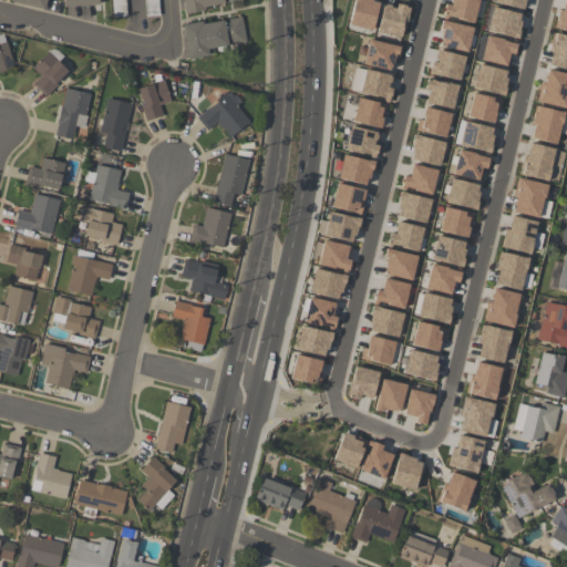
[(10,0),(45,0),(43,9),(10,0)]
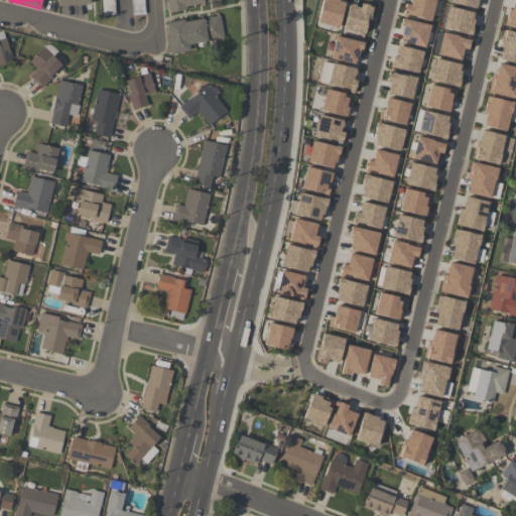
[(113,0),(115,14),(103,15),(101,0),(113,0)]
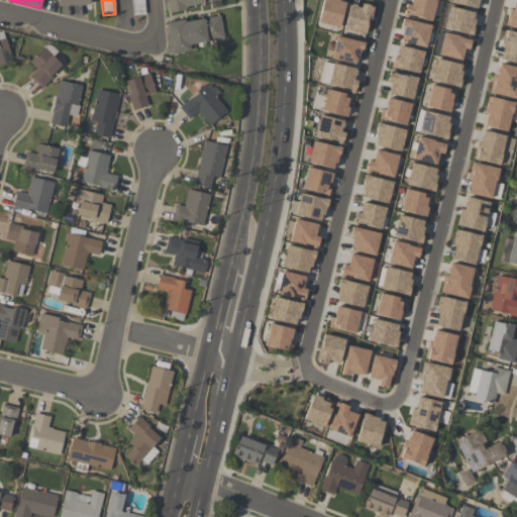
[(130,0),(142,0),(144,14),(132,15),(130,0)]
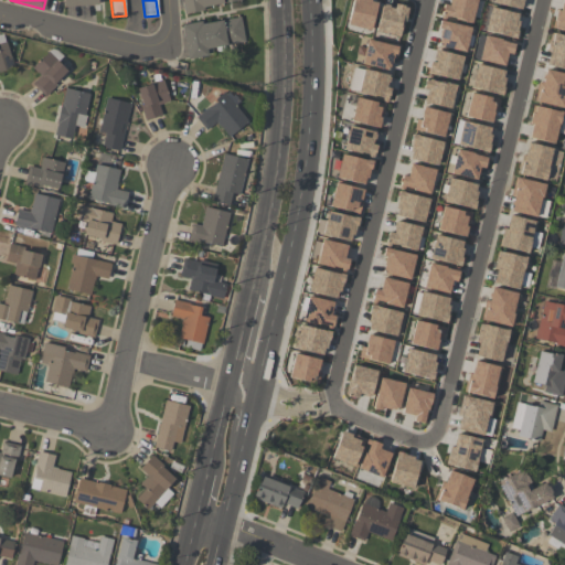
[(184,12),(181,0),(235,0),(203,6),(204,9),(184,12)]
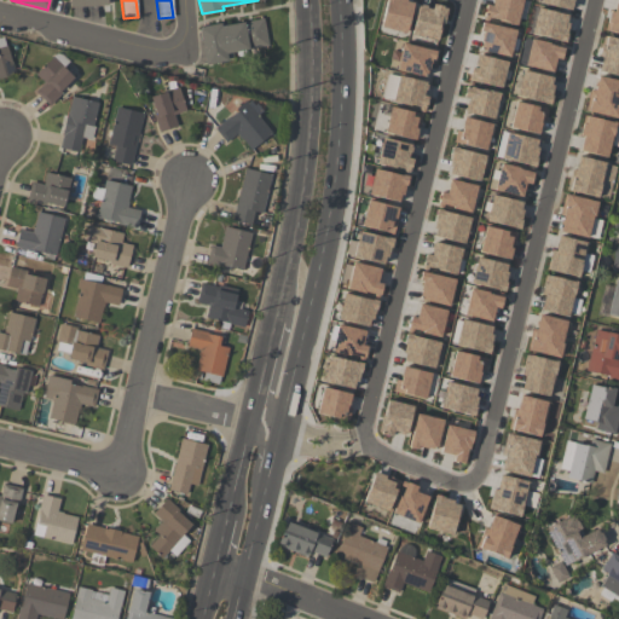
[(406,0),(412,1),(405,32),(380,25),(386,0),(406,0)]
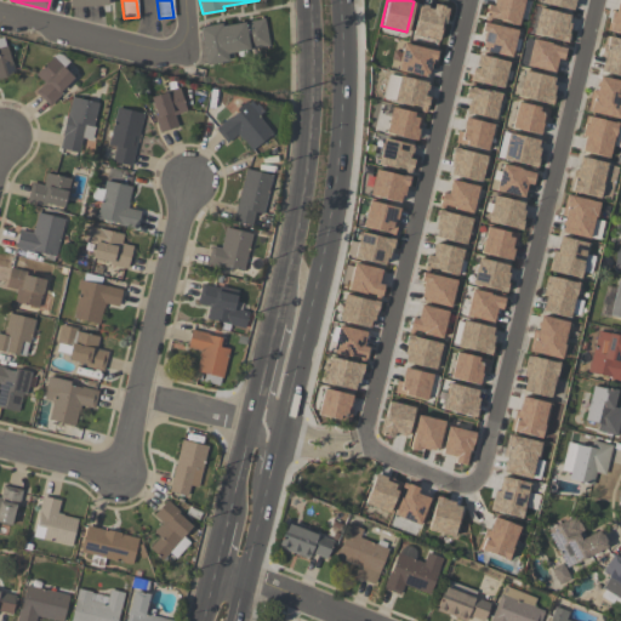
[(523,0),(518,24),(499,20),(500,18),(490,16),(490,20),(484,18),(488,4),(494,5),(494,0),(523,0)]
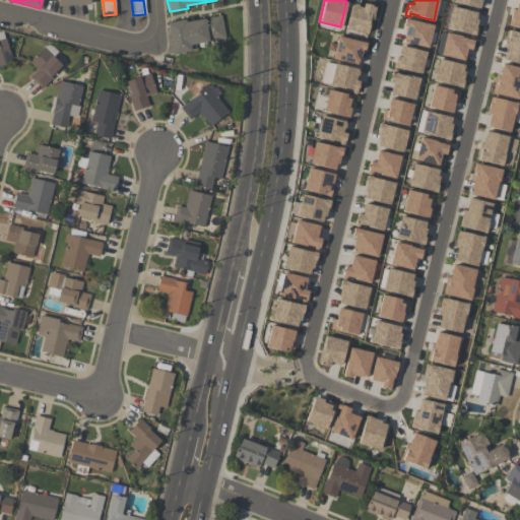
[(517,0),(519,0),(519,26),(508,23),(510,17),(513,8),(515,9),(517,0)]
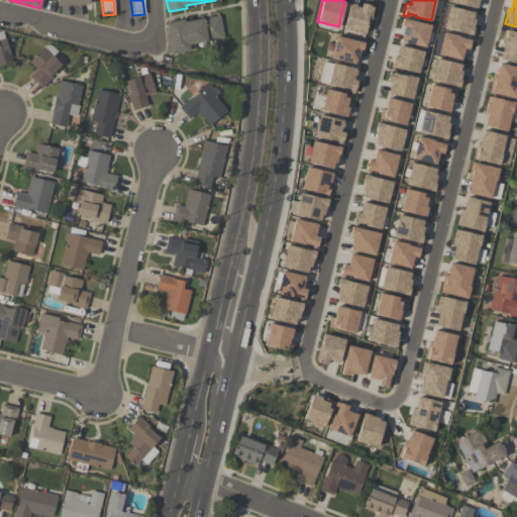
[(349,4),(351,4),(351,3),(355,4),(355,5),(360,6),(362,2),(369,4),(369,5),(373,6),(370,19),(368,18),(365,32),(343,27),(349,4)]
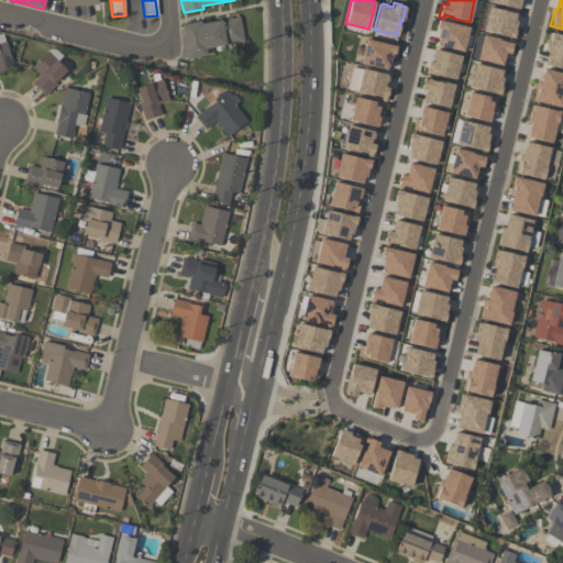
[(488,6),(516,12),(515,19),(517,20),(515,29),(516,29),(514,37),(508,36),(508,35),(483,29),(488,6)]
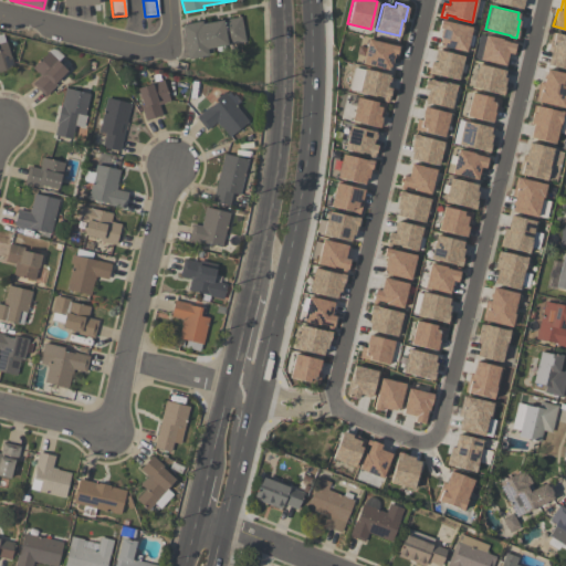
[(182,24),(202,20),(202,23),(241,16),(247,41),(224,44),(226,49),(218,51),(217,46),(208,48),(209,54),(189,58),(182,24)]
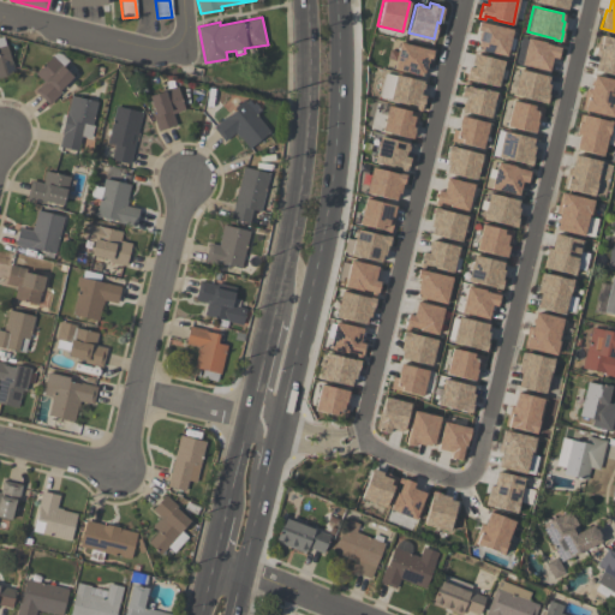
[(479,21),(512,29),(509,37),(515,39),(513,49),(507,48),(506,55),(476,48),(478,41),(477,40),(479,31),(477,30),(479,21)]
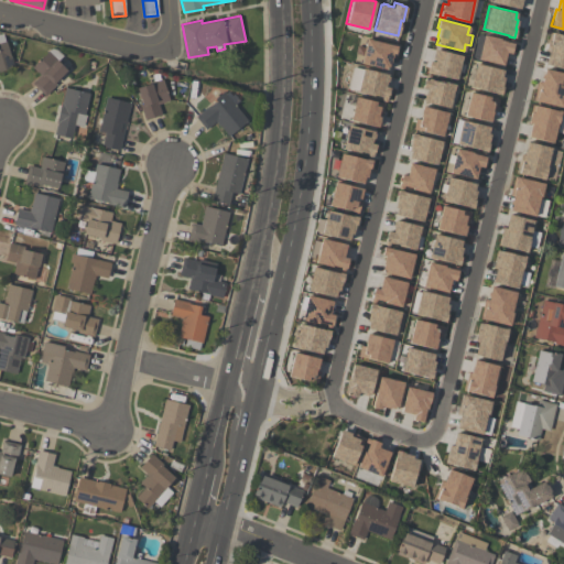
[(551,31),(563,33),(563,67),(546,63),(549,52),(545,51),(551,31)]
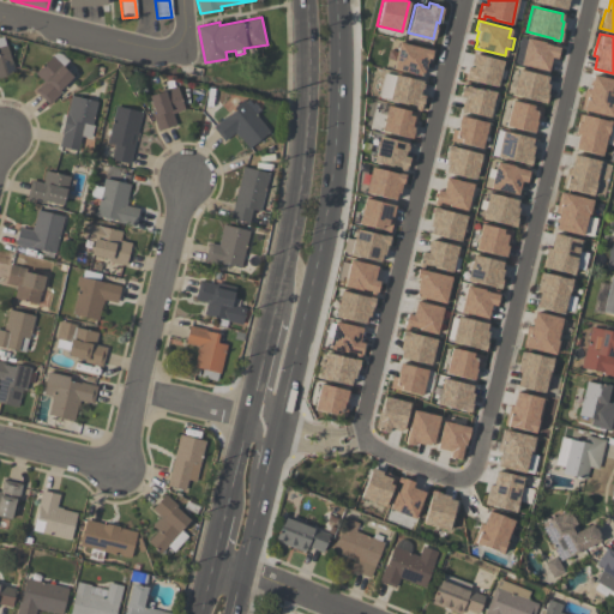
[(0,36),(2,36),(5,44),(7,44),(11,60),(12,60),(16,73),(0,76),(0,36)]
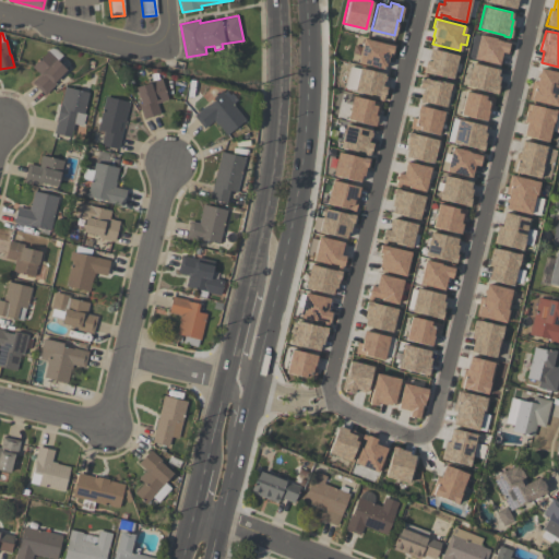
[(479,34),(496,37),(496,39),(509,43),(507,52),(501,51),(499,64),(473,58),(473,57),(467,56),(473,34),(479,35),(479,34)]
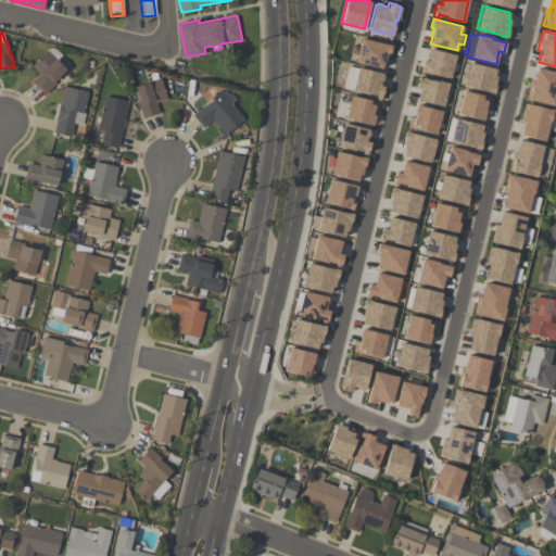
[(361,37),(391,45),(390,53),(387,52),(386,61),(383,60),(382,68),(355,62),(361,37)]
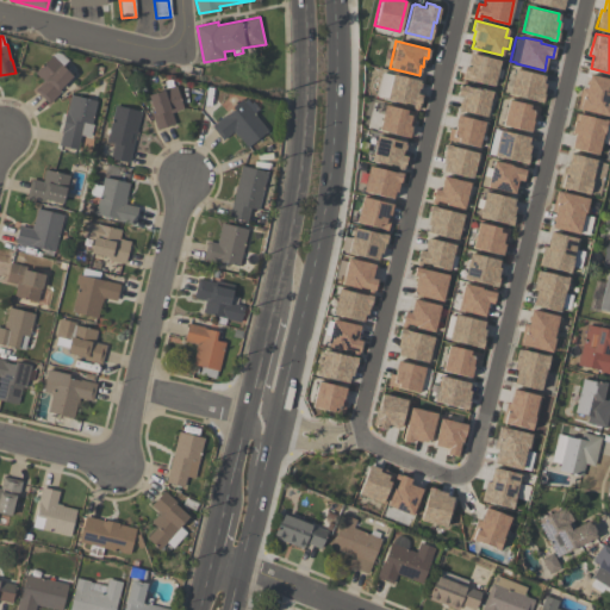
[(35,89),(43,81),(35,73),(56,51),(61,53),(68,60),(62,64),(73,75),(60,88),(61,91),(48,104),(35,89)]
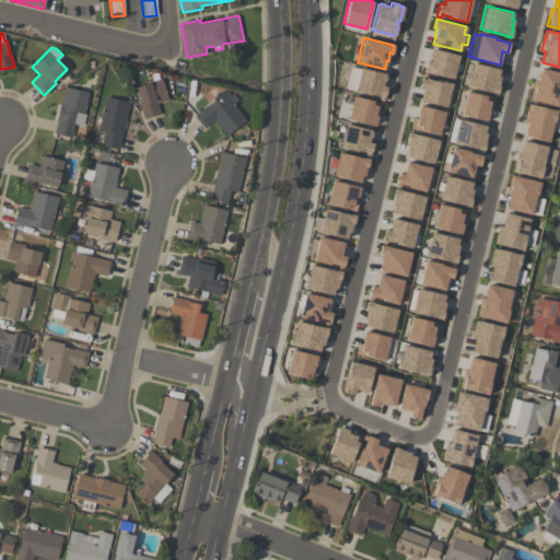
[(431,48),(459,55),(457,63),(462,65),(459,72),(455,71),(454,79),(434,74),(434,76),(424,72),(428,60),(431,61),(431,59),(429,58),(431,48)]
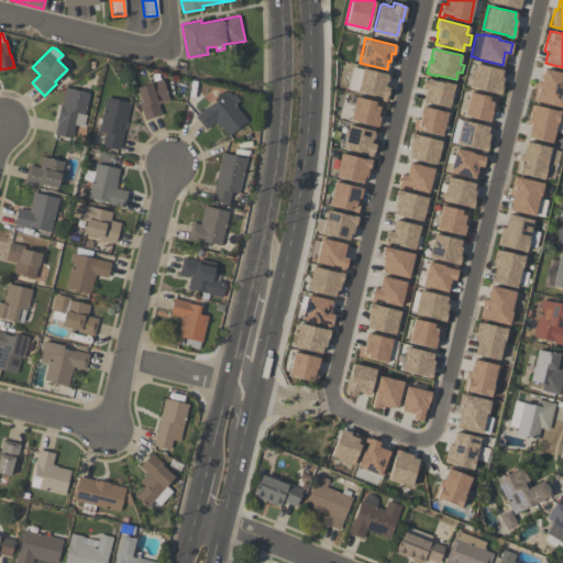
[(475,63),(503,69),(500,76),(504,77),(501,86),(500,95),(494,92),(494,91),(470,86),(475,63)]
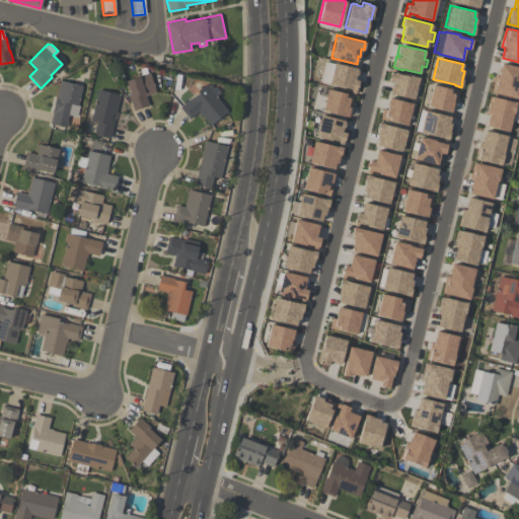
[(324,61),(334,63),(334,62),(357,67),(357,69),(358,70),(357,74),(355,74),(354,79),(359,80),(356,92),(351,91),(351,88),(350,88),(350,87),(345,85),(344,87),(328,83),(328,82),(320,80),(324,61)]
